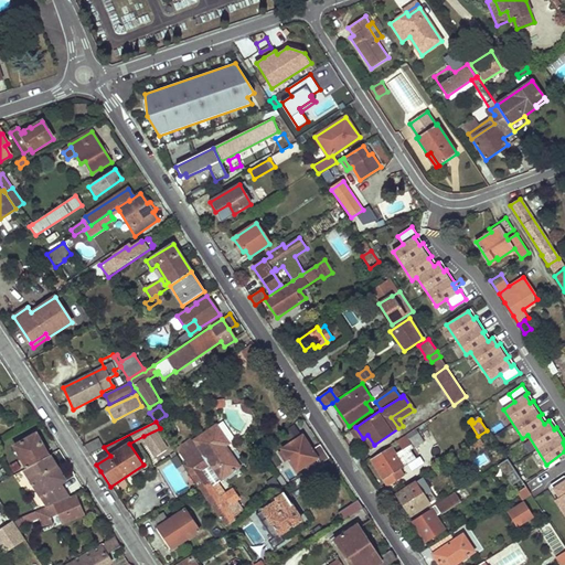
[(210,464),(222,480),(240,467),(225,446),(228,444),(216,426),(194,440),(203,454),(202,455),(194,444),(180,454),(188,465),(184,467),(226,528),(235,521),(233,518),(226,508),(235,501),(230,491),(220,498),(200,470),(210,464)]
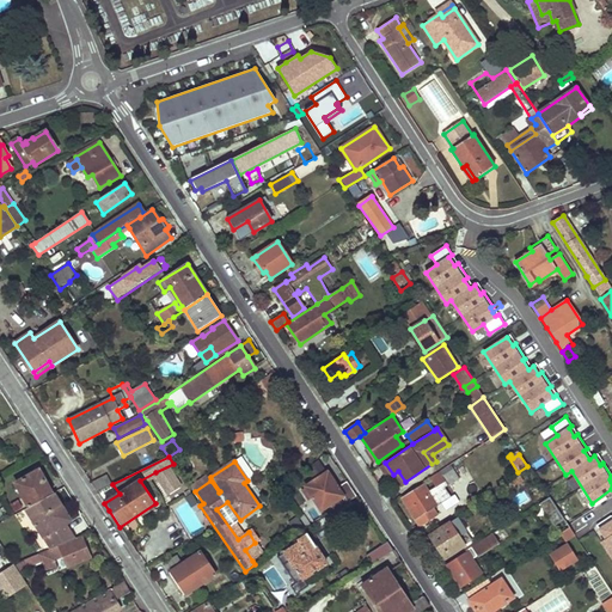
[(385,463),(380,466),(391,482),(402,485),(405,482),(398,471),(393,475),(385,463)]
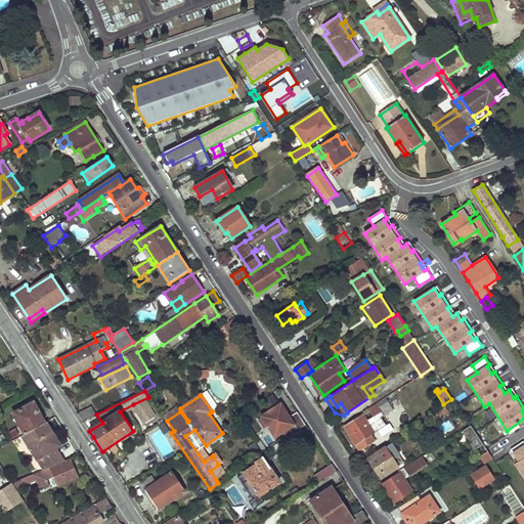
[(148,397),(133,404),(138,413),(148,408),(154,405),(148,397)]
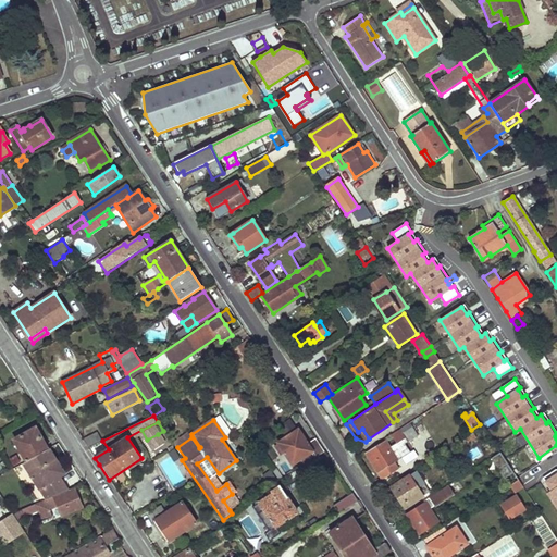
[(409,422),(391,435),(399,448),(418,436),(409,422)]
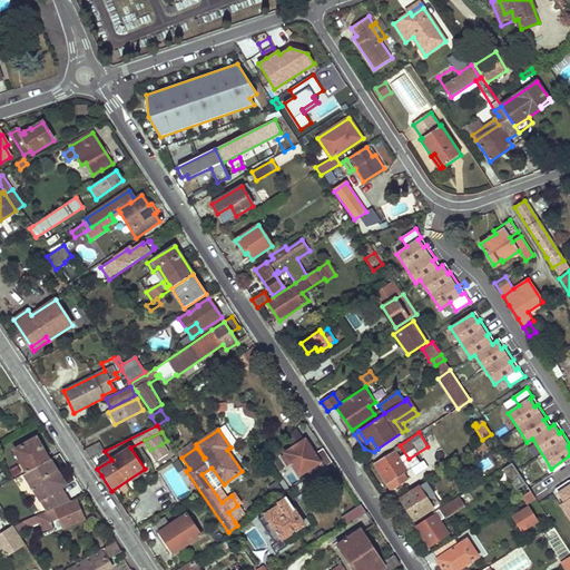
[(15,450),(27,473),(29,472),(47,462),(40,451),(42,450),(37,438),(15,450)]
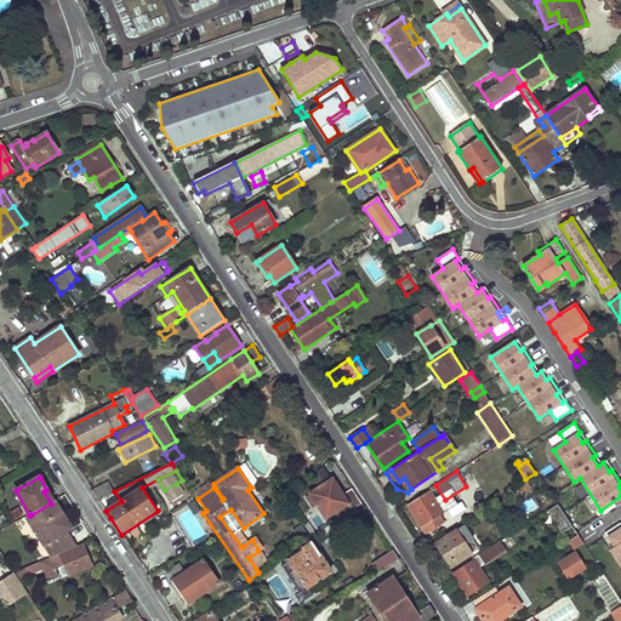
[(537,483),(534,478),(518,488),(522,494),(537,483)]
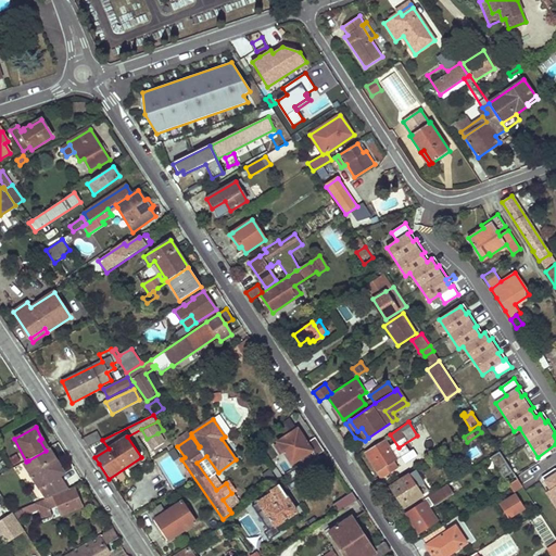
[(311,451),(298,430),(278,443),(285,452),(292,464),(311,451)]
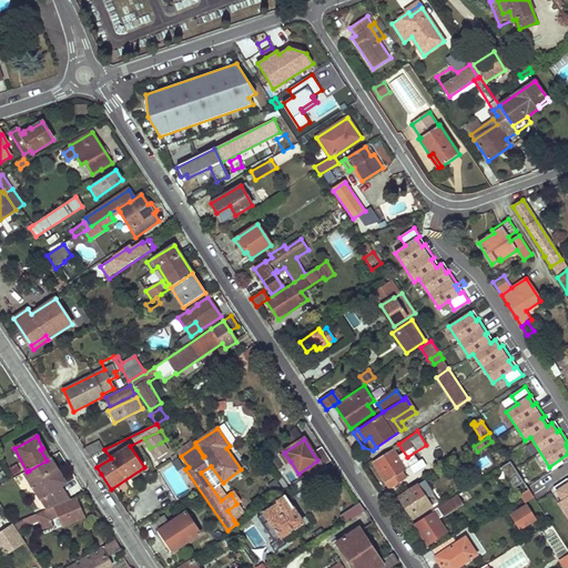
[(90,457),(103,450),(99,442),(84,448),(90,457)]
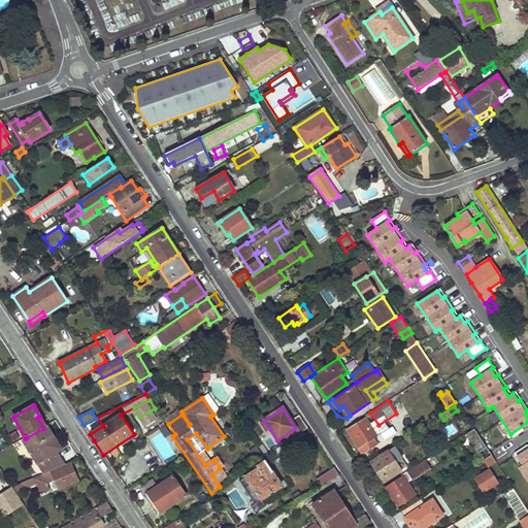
[(150,411),(139,417),(146,426),(156,421),(150,411)]
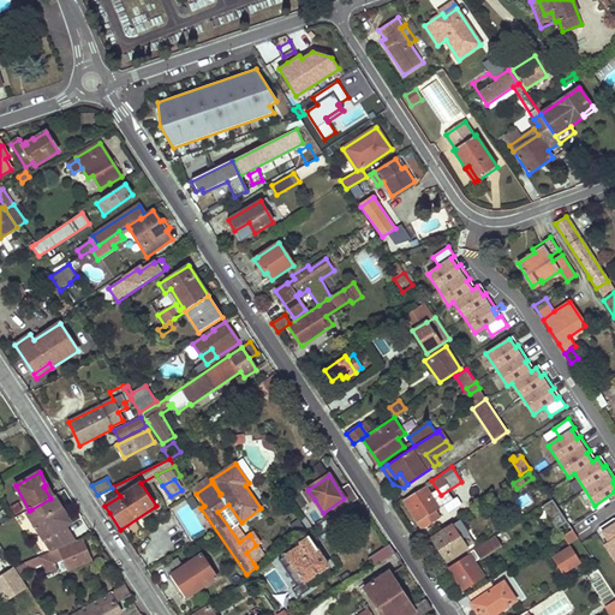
[(425,487),(404,500),(417,521),(422,530),(429,524),(425,518),(429,514),(440,508),(425,487)]
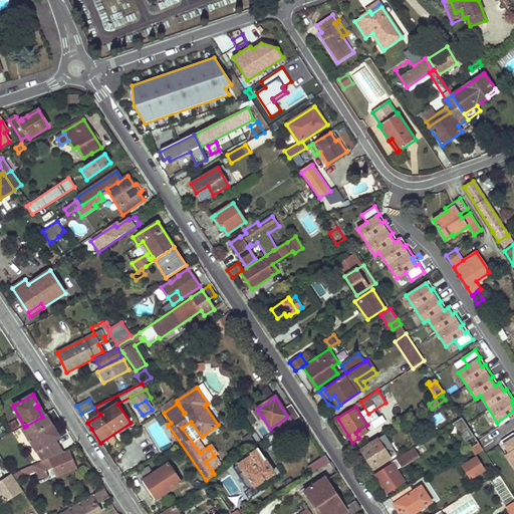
[(429,421),(436,432),(457,419),(449,407),(429,421)]
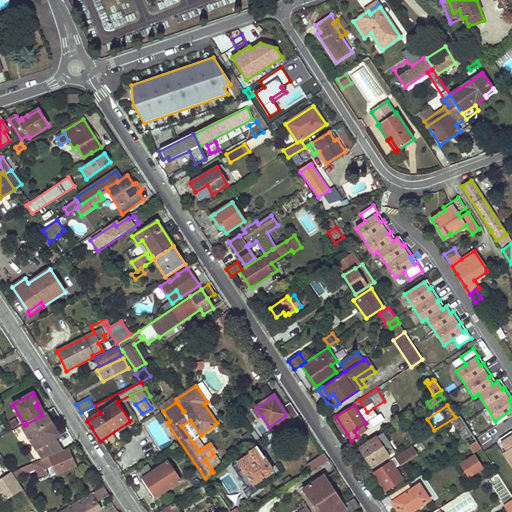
[(262,416),(256,408),(253,410),(258,418),(262,416)]
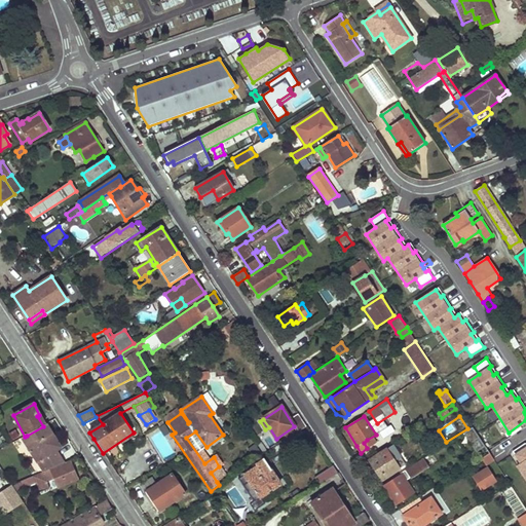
[(43,472),(65,463),(57,451),(54,446),(59,444),(46,424),(45,425),(43,426),(27,436),(33,446),(29,449),(43,472)]
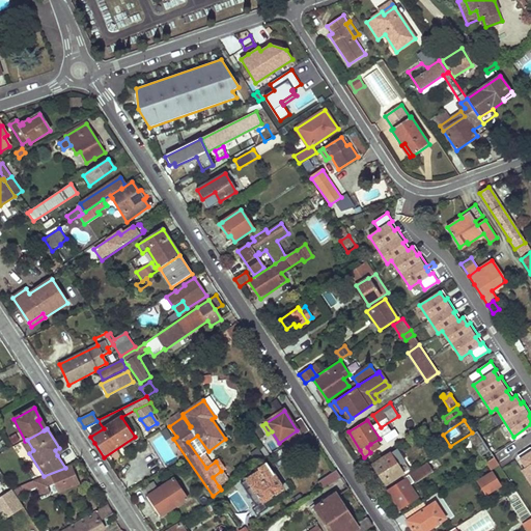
[(478,432),(467,438),(477,457),(488,452),(478,432)]
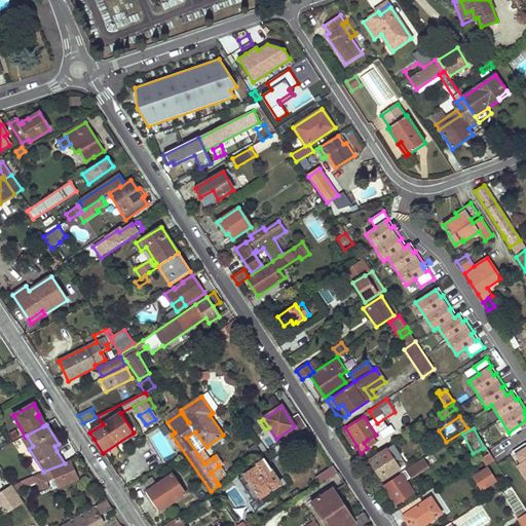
[(22,438),(29,449),(33,446),(27,436),(25,437),(22,438)]
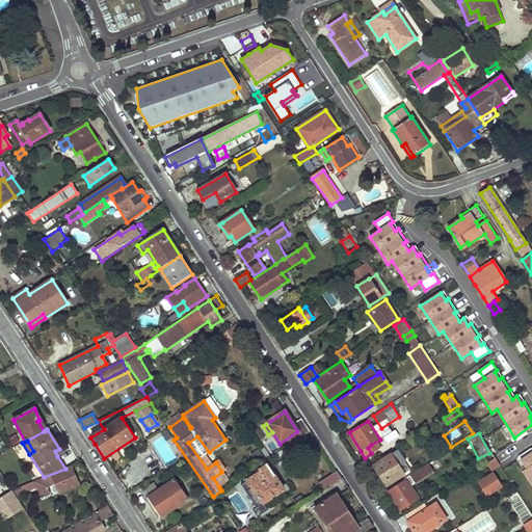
[(531,487),(531,448),(513,460),(531,487)]
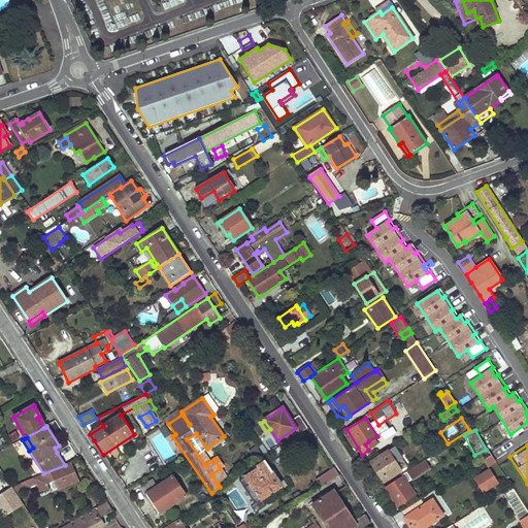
[(388,451),(370,462),(384,482),(400,470),(388,451)]
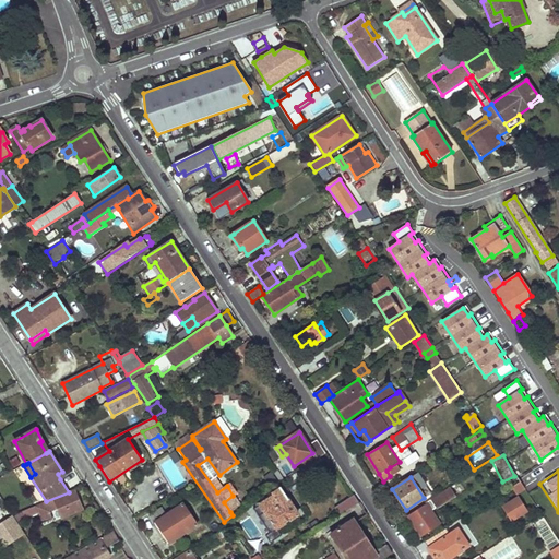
[(525,489),(520,482),(512,487),(516,495),(525,489)]
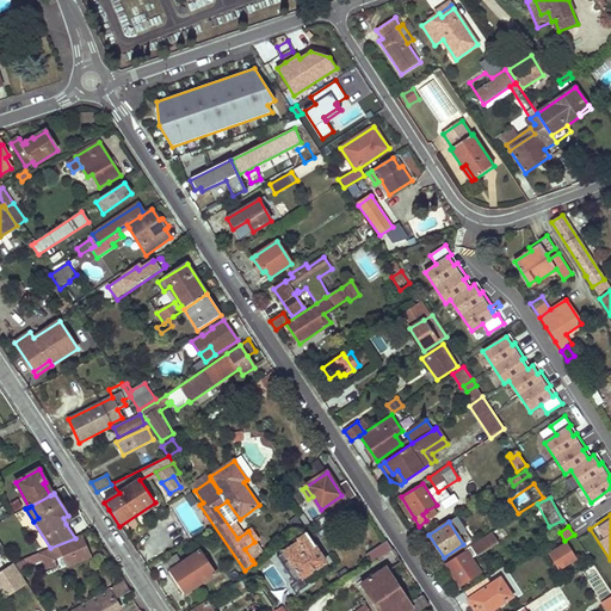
[(499,543),(507,537),(501,528),(493,534),(499,543)]
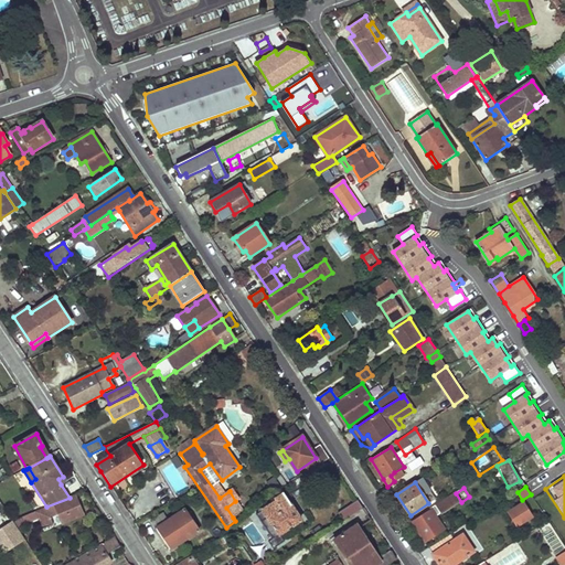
[(280,535),(301,521),(283,493),(274,499),(276,502),(258,515),(274,539),(269,542),(274,548),(285,542),(280,535)]
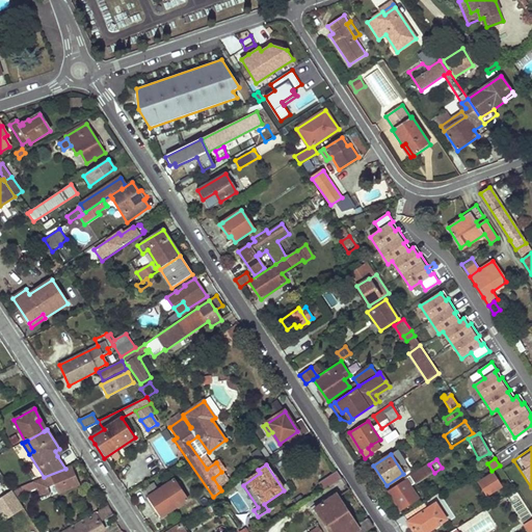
[(406,479),(388,491),(400,510),(419,499),(410,486),(426,477),(425,475),(430,472),(428,469),(430,468),(429,464),(406,479)]
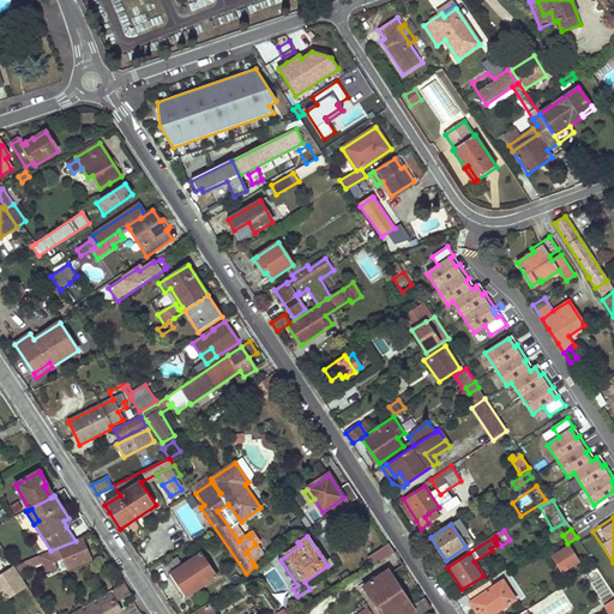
[(82,540),(41,557),(46,572),(55,569),(52,560),(62,555),(68,570),(91,560),(82,540)]
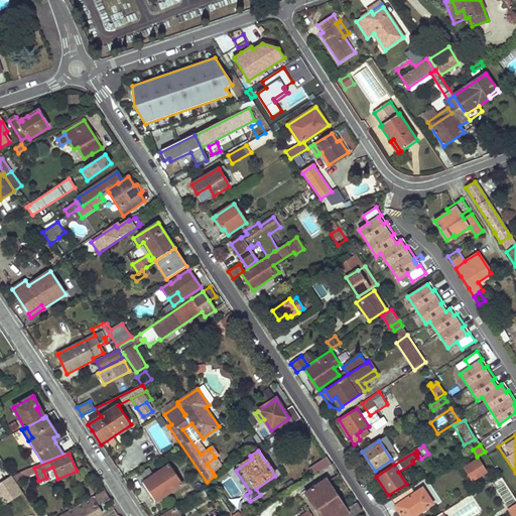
[(313,466),(318,473),(332,464),(327,457),(313,466)]
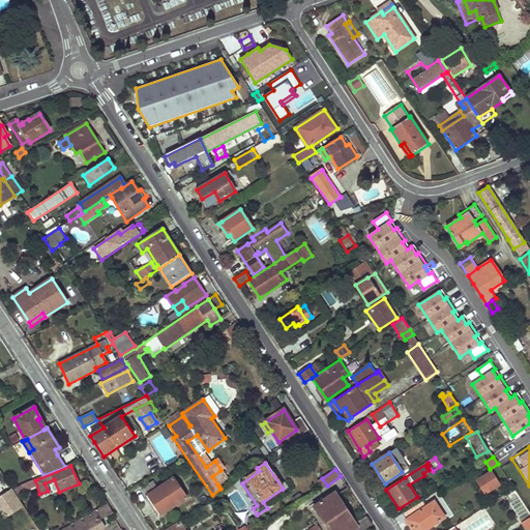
[(212,476),(218,486),(228,479),(221,470),(212,476)]
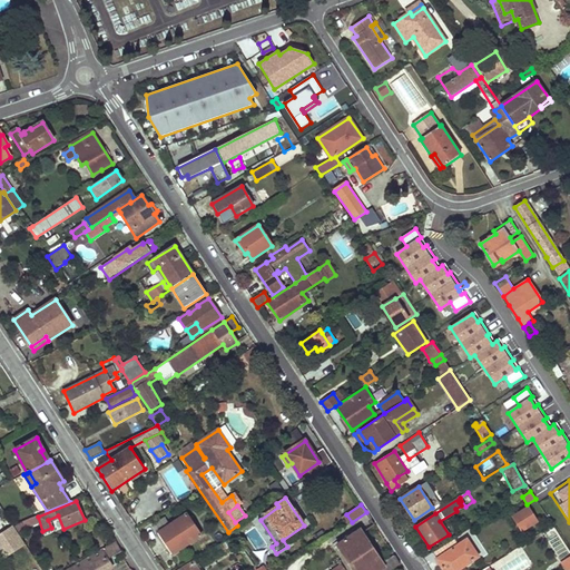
[(537,521),(528,507),(512,517),(522,531),(537,521)]
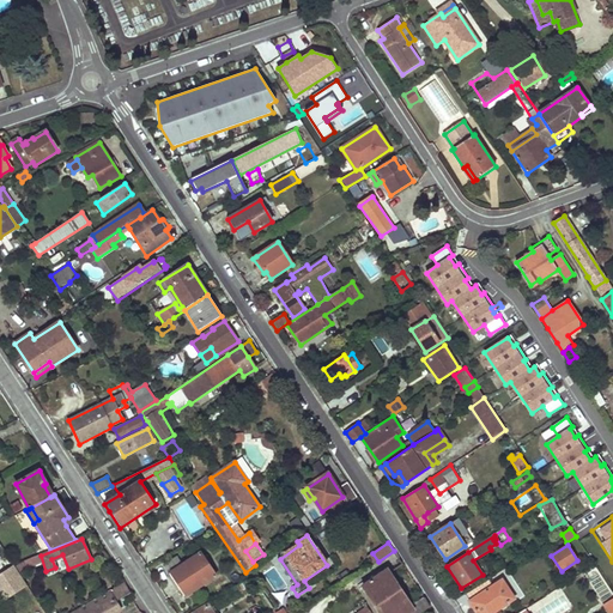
[(171,572),(187,596),(216,576),(200,553),(182,564),(173,571),(171,572)]
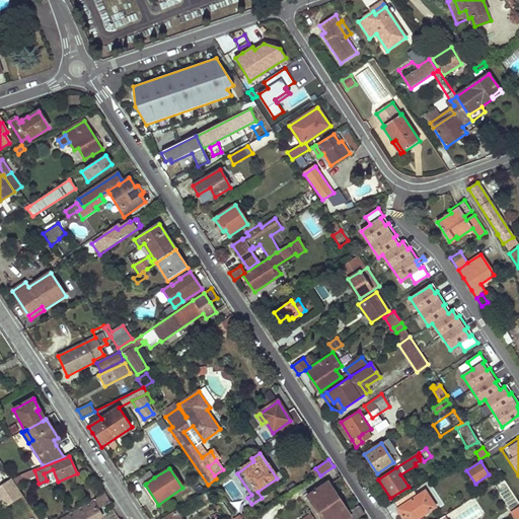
[(150,471),(141,477),(146,484),(154,477),(150,471)]
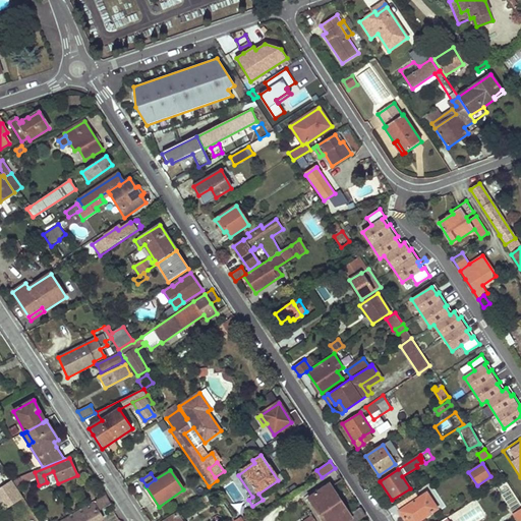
[(0,487),(0,505),(4,512),(22,499),(10,481),(0,487)]
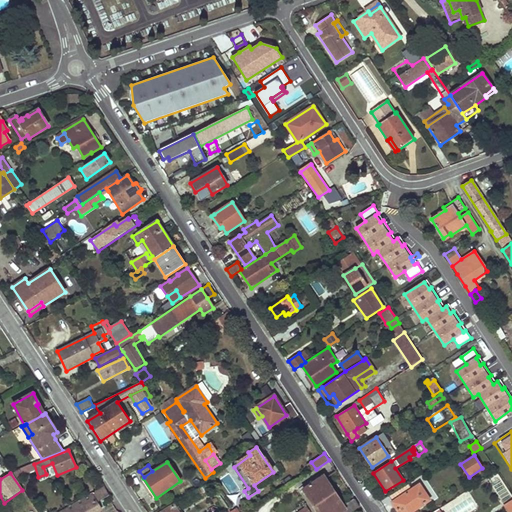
[(344,506),(324,476),(303,490),(317,511),(341,511),(343,511),(350,511),(359,507),(354,499),(344,506)]
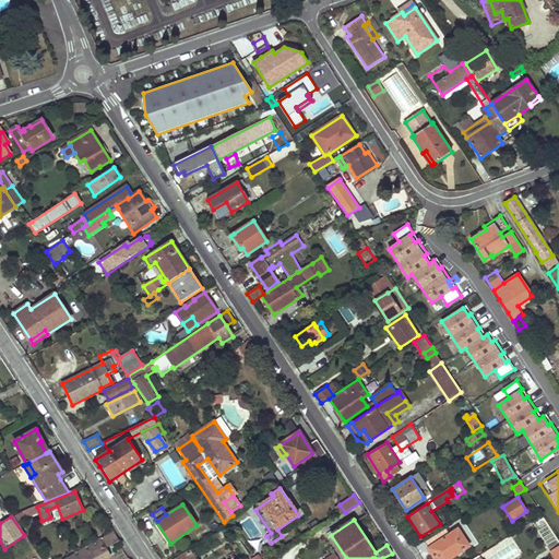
[(212,536),(216,544),(226,538),(227,542),(233,538),(227,528),(212,536)]
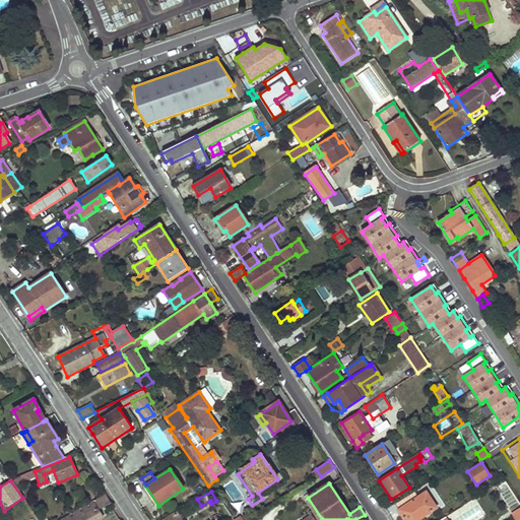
[(426,492),(398,511),(404,519),(417,519),(436,508),(426,492)]
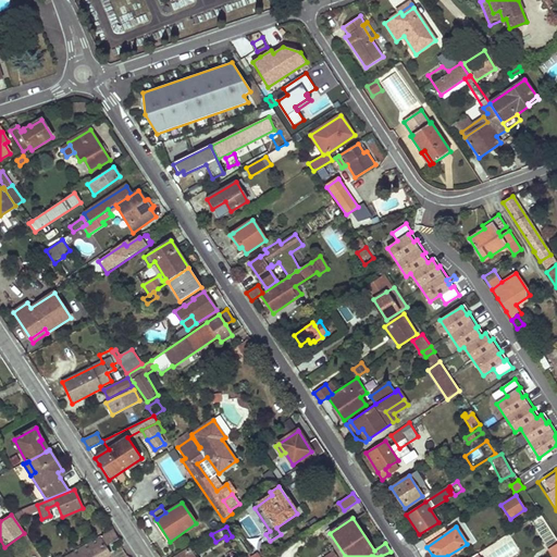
[(99,539),(65,556),(106,556),(110,555),(104,544),(109,542),(108,539),(116,534),(113,530),(98,537),(99,539)]
